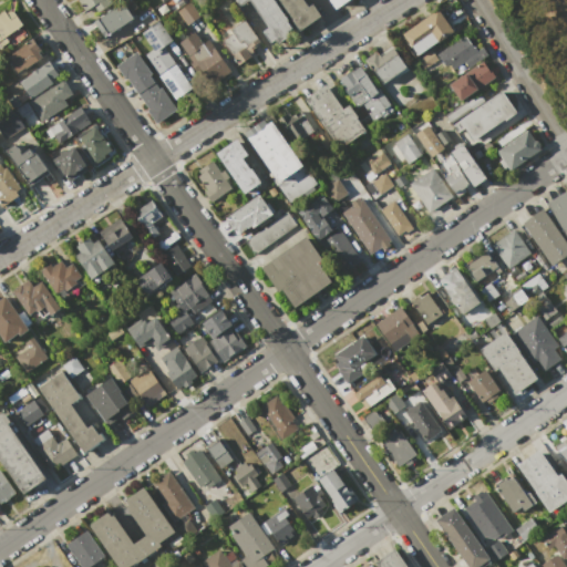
[(76,0),(111,0),(112,2),(98,12),(93,6),(84,11),(76,0)]
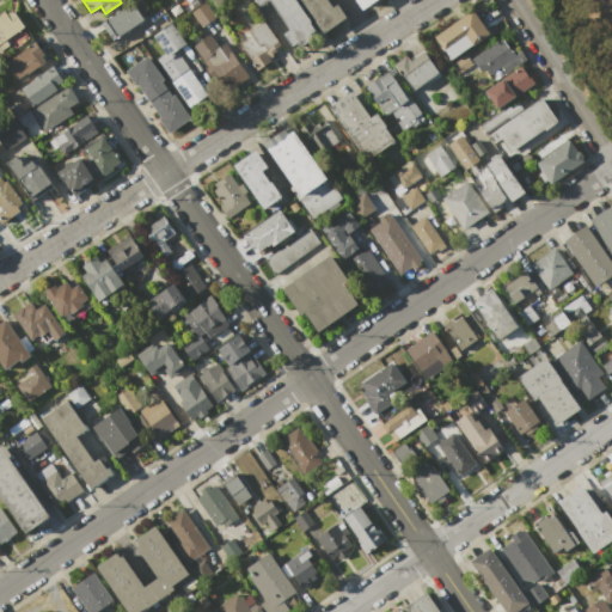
[(234,6),(243,0),(249,0),(255,8),(242,18),(234,6)]
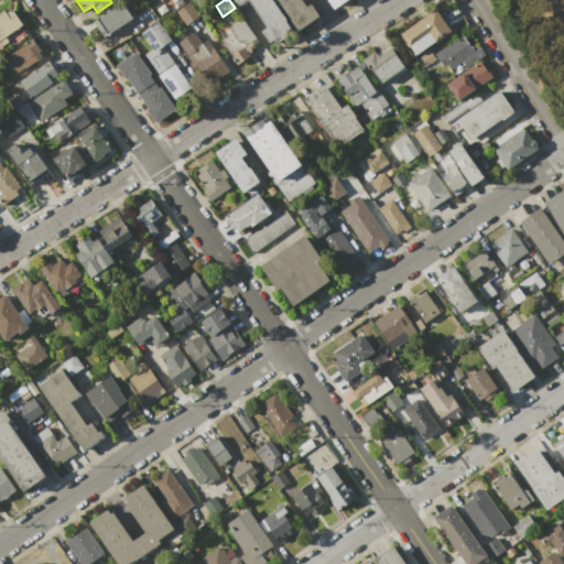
[(272,0),(293,30),(275,42),(274,40),(269,44),(260,31),(267,28),(248,0),(238,7),(232,0),(272,0)]
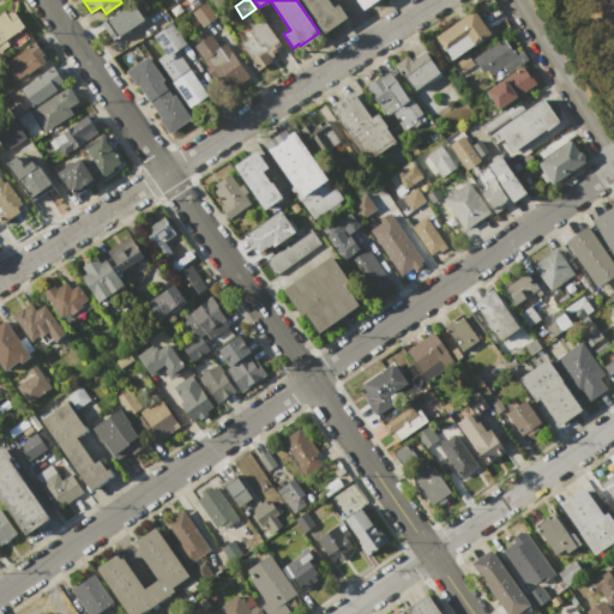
[(300,0),(329,0),(333,6),(338,4),(347,16),(323,32),(300,0)]
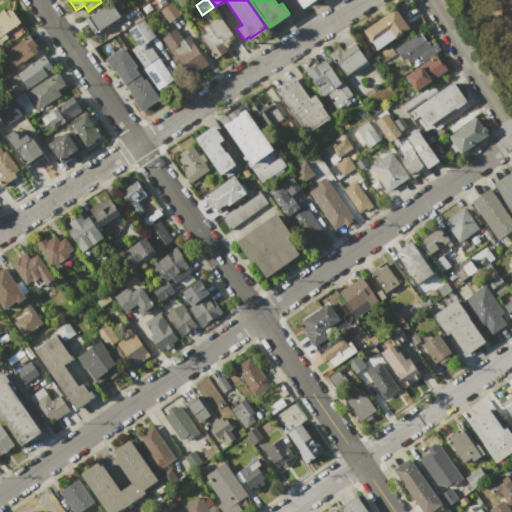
[(314,0),(303,8),(297,0),(314,0)]
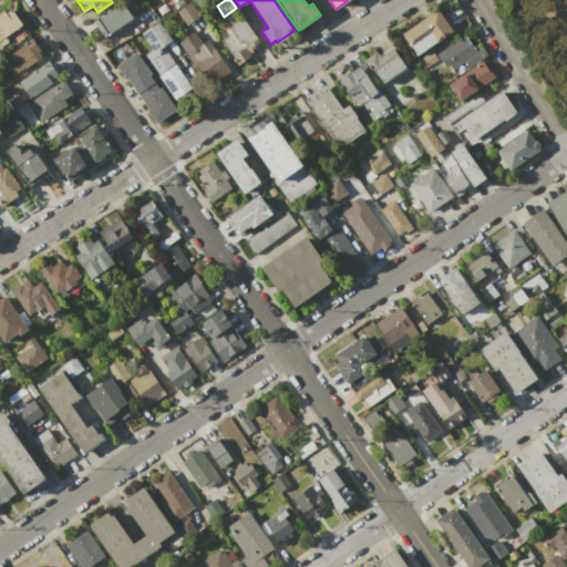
[(103,38),(96,26),(92,28),(90,23),(122,2),(132,19),(103,38)]
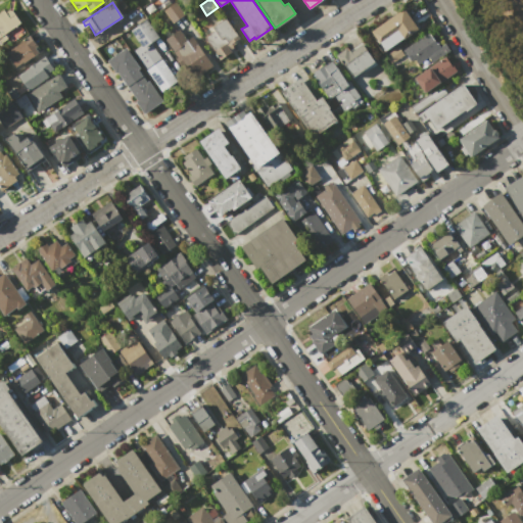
[(163,10),(176,2),(185,15),(173,24),(163,10)]
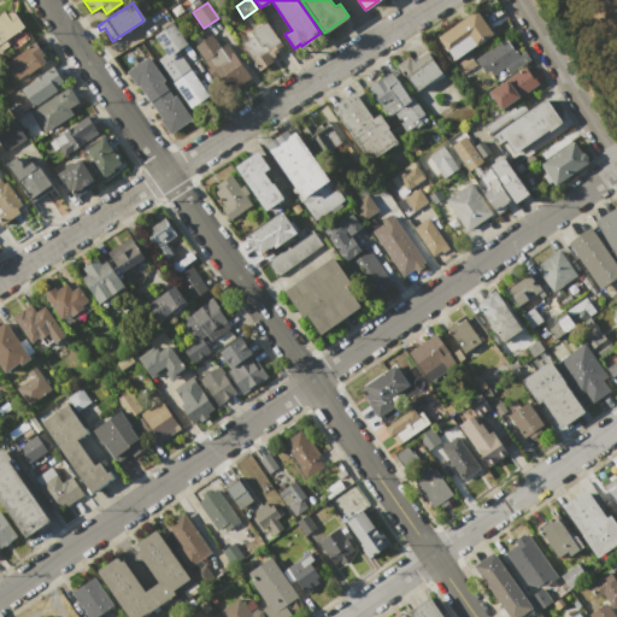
[(438,36),(477,10),(488,25),(489,24),(495,33),(451,63),(441,50),(442,48),(438,36)]
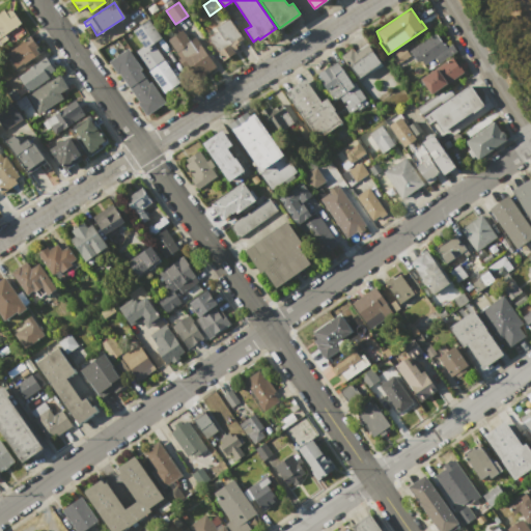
[(21,23),(0,36),(0,11),(3,9),(5,11),(8,10),(12,10),(21,23)]
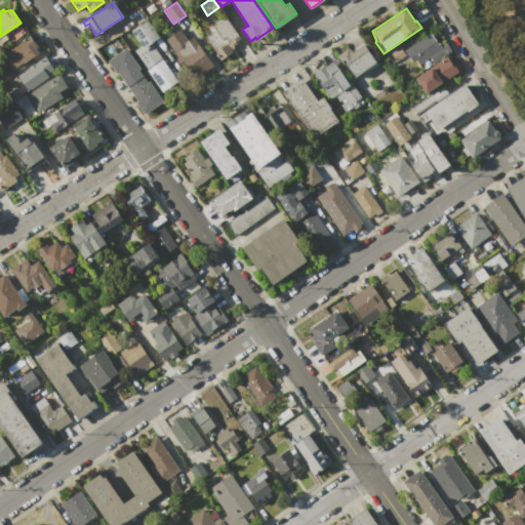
[(204,39),(215,31),(212,27),(226,17),(241,39),(233,45),(234,47),(231,50),(232,51),(220,59),(209,43),(207,44),(204,39)]
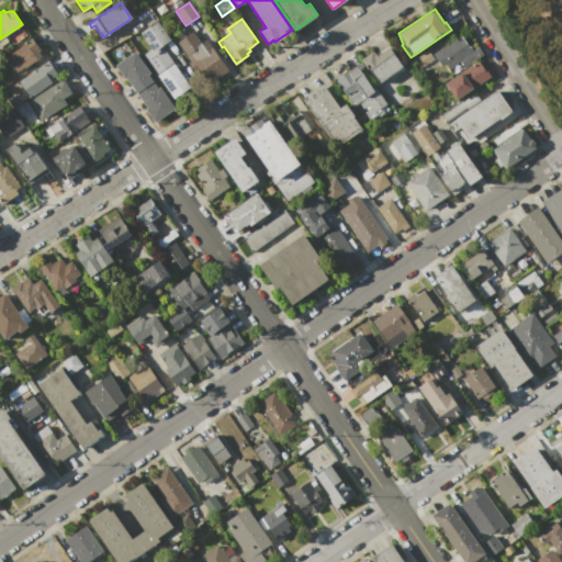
[(173,99),(143,54),(150,48),(139,32),(157,20),(171,41),(163,46),(191,87),(173,99)]
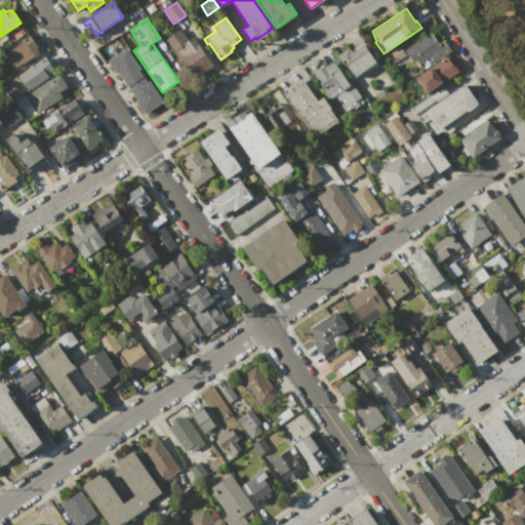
[(164,39),(179,29),(187,40),(193,36),(213,66),(194,78),(183,61),(179,63),(175,58),(176,57),(164,39)]
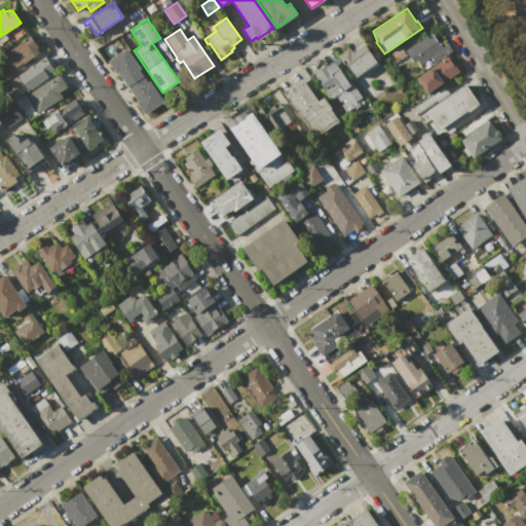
[(431,32),(442,47),(449,42),(454,50),(435,64),(430,58),(420,65),(417,60),(414,62),(406,49),(431,32)]
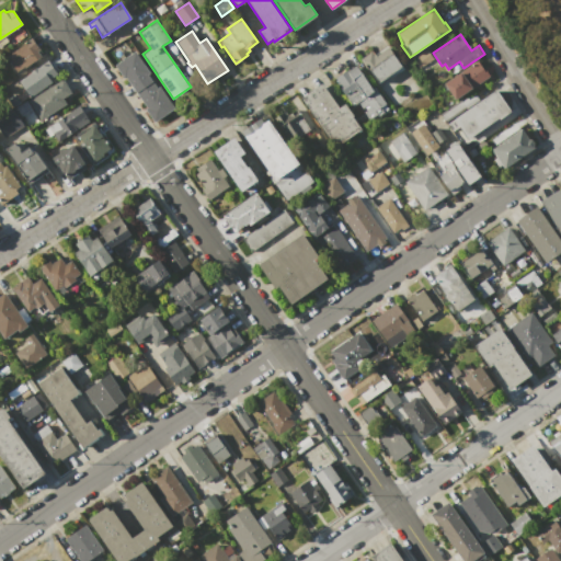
[(41,56),(24,68),(23,67),(16,71),(6,56),(32,37),(39,49),(37,52),(41,56)]
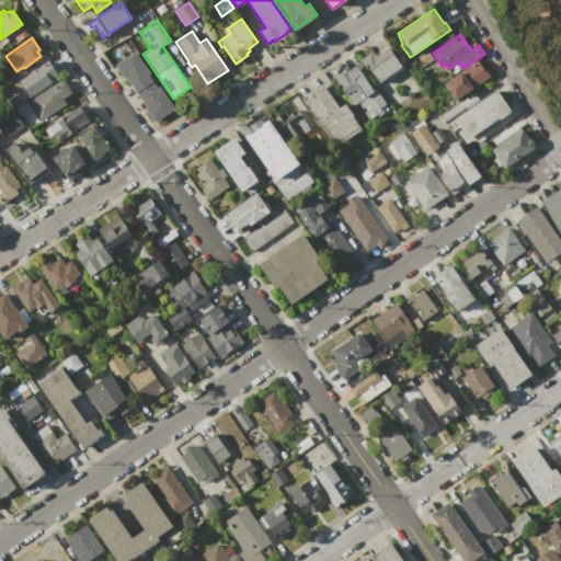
[(402,67),(378,83),(361,58),(371,50),(374,54),(375,53),(376,55),(388,46),(402,67)]
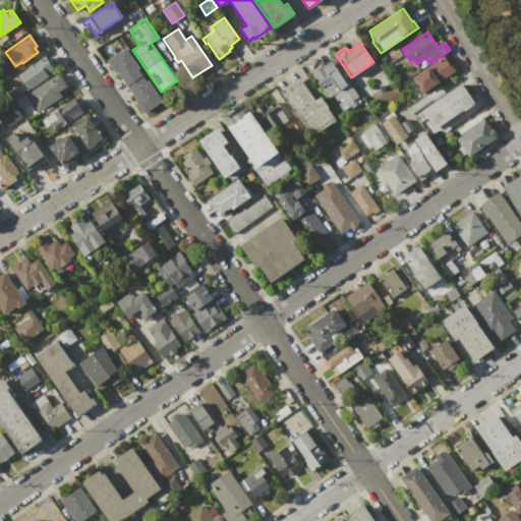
[(405,59),(391,68),(382,55),(396,46),(405,59)]
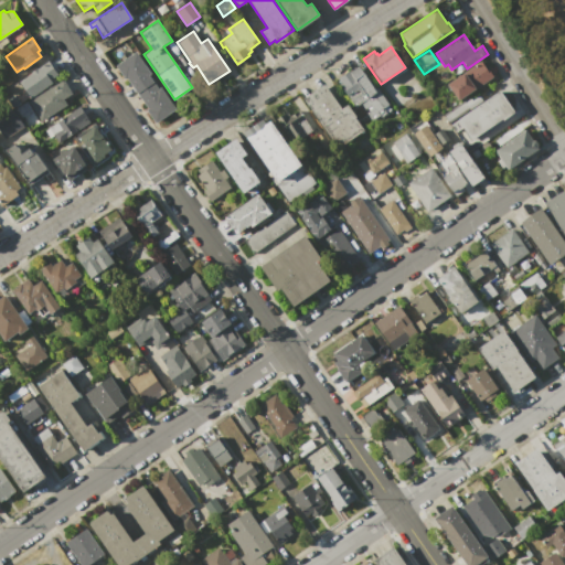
[(135,52),(151,74),(149,75),(158,88),(160,87),(176,109),(156,124),(146,110),(148,109),(127,78),(125,80),(115,65),(135,52)]
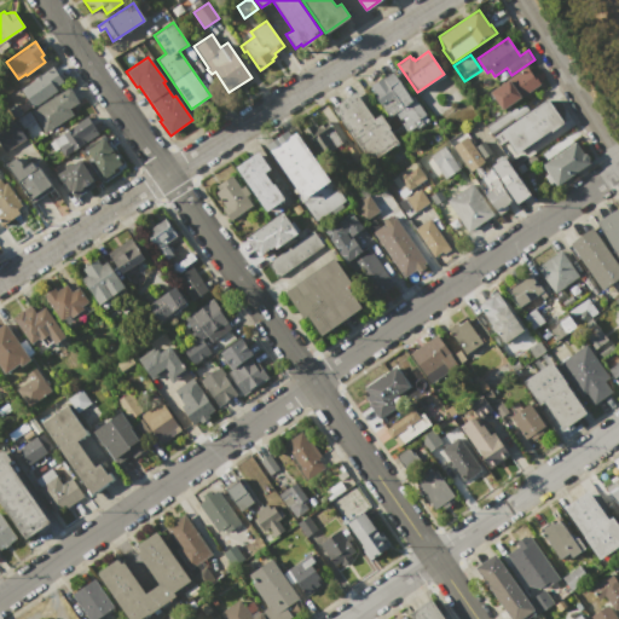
[(12,90),(21,85),(22,87),(34,80),(33,79),(53,65),(65,84),(57,90),(58,92),(33,109),(28,100),(22,104),(12,90)]
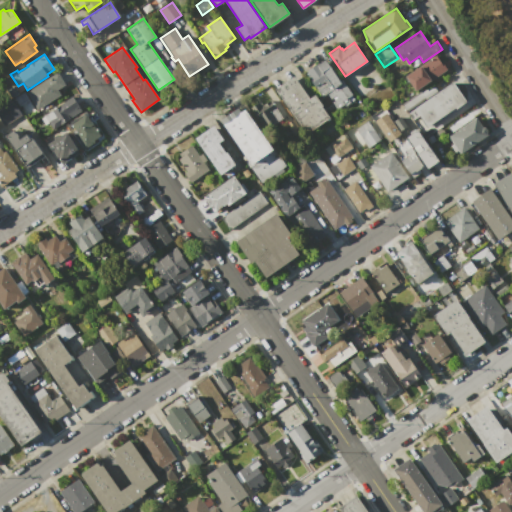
[(405,76),(435,55),(439,61),(441,60),(447,69),(415,91),(405,76)]
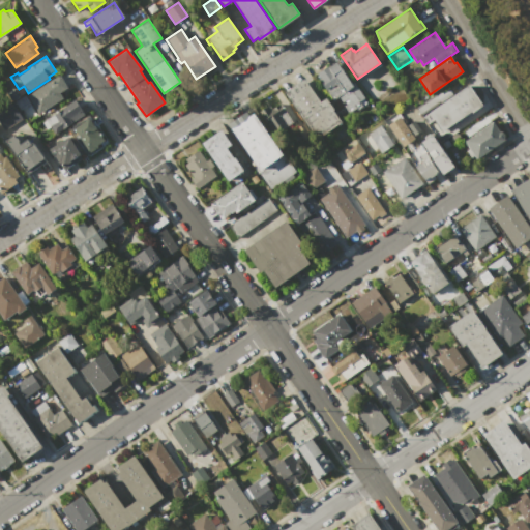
[(337,61),(352,83),(354,82),(369,104),(358,110),(356,108),(349,113),(339,96),(332,100),(318,79),(320,78),(317,74),(328,65),(329,66),(337,61)]
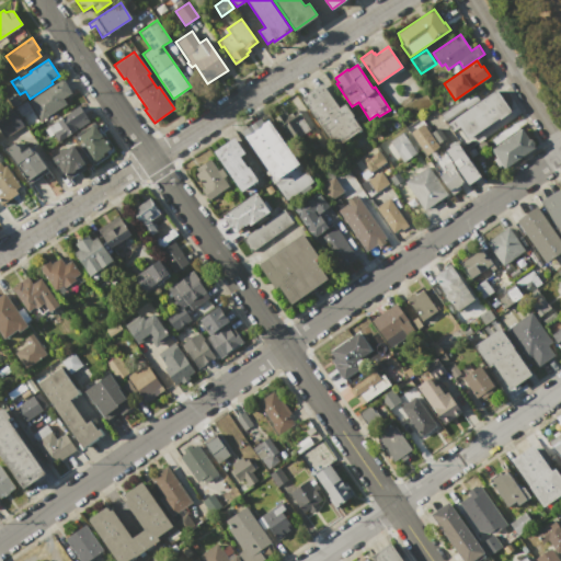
[(63,79),(71,93),(63,99),(67,106),(42,122),(31,104),(33,103),(30,100),(63,79)]
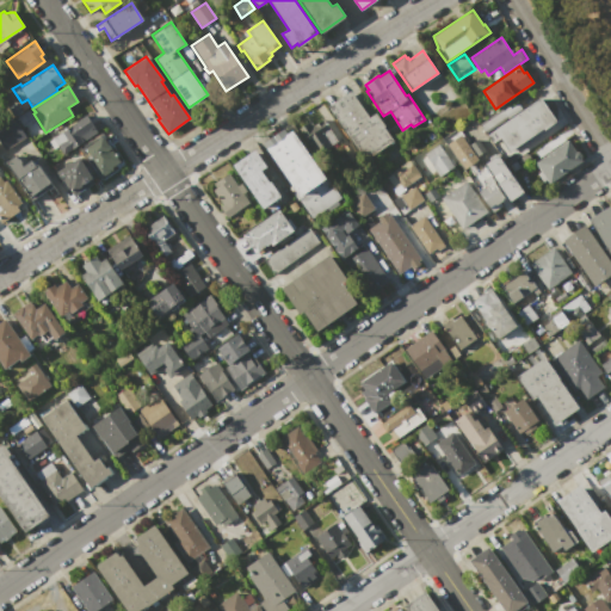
[(394,141),(364,161),(327,106),(351,90),(369,117),(376,112),(394,141)]
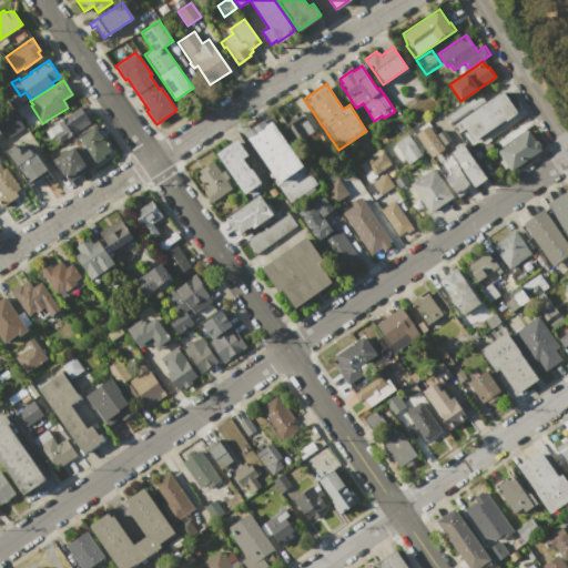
[(503,91),(517,112),(474,141),(465,129),(458,133),(453,125),(503,91)]
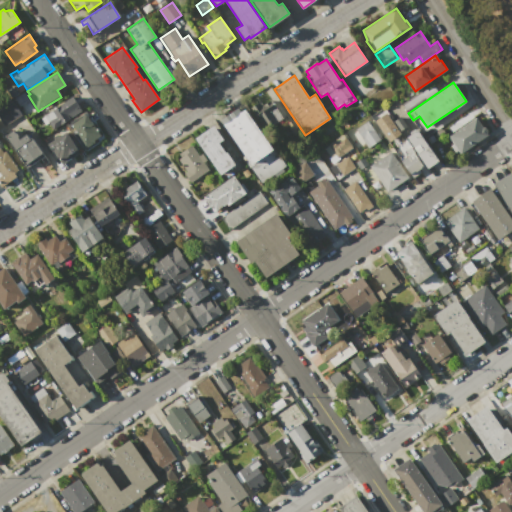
[(400,104),(419,91),(420,93),(432,85),(437,91),(406,112),(400,104)]
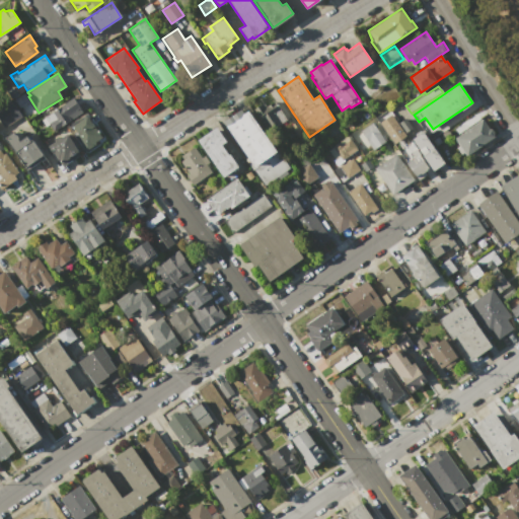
[(83,112),(54,131),(49,124),(46,127),(40,118),(55,107),(57,109),(74,97),(83,112)]
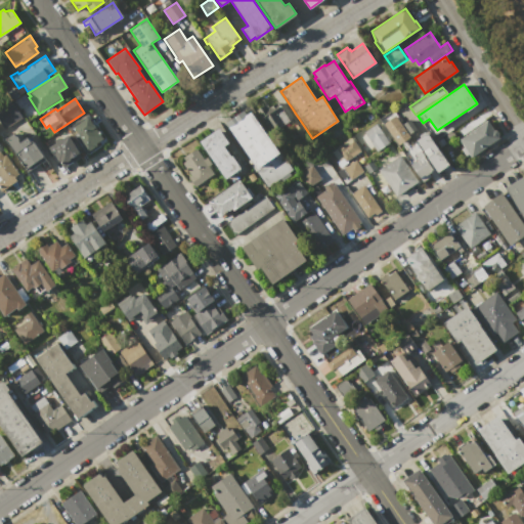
[(3,129),(0,124),(0,111),(13,102),(22,117),(3,129)]
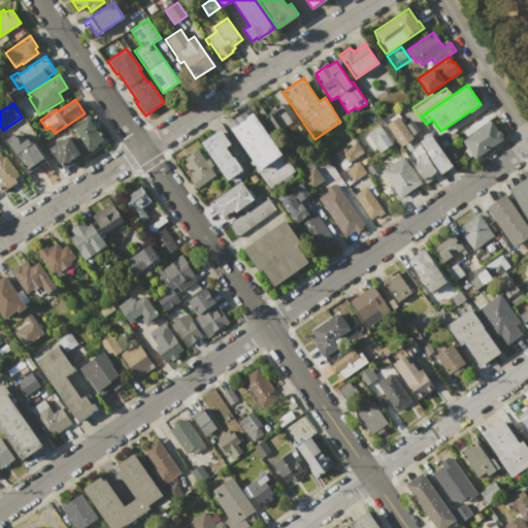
[(292,122),(281,129),(282,130),(273,136),(257,111),(267,104),(270,108),(279,103),(292,122)]
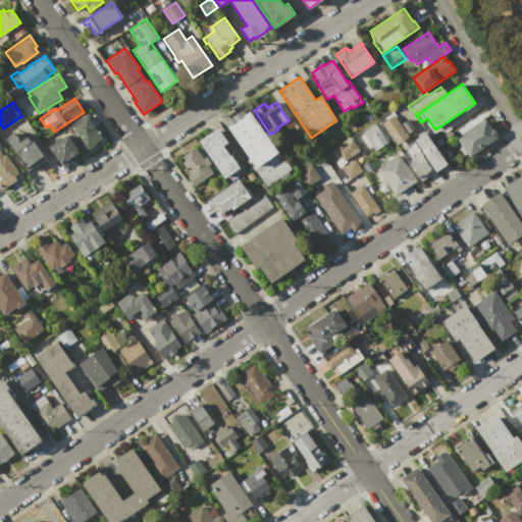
[(384,126),(378,118),(390,109),(397,118),(384,126)]
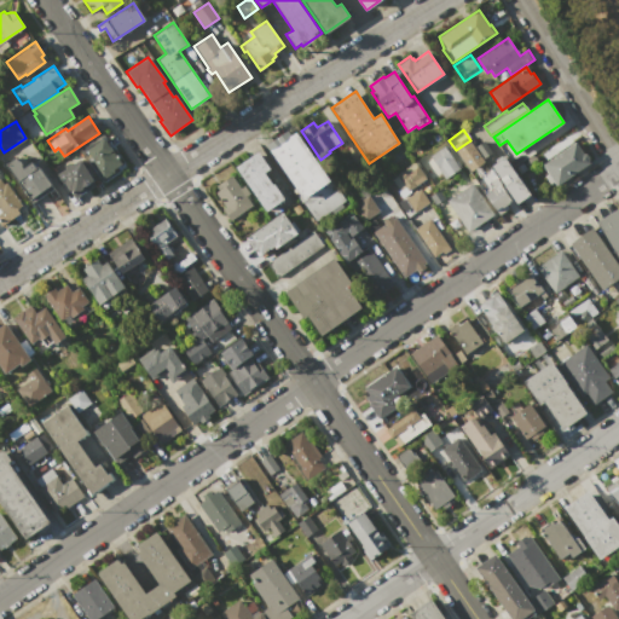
[(296,132),(328,178),(329,177),(346,202),(316,223),(299,198),(301,197),(266,145),(288,131),(291,136),(296,132)]
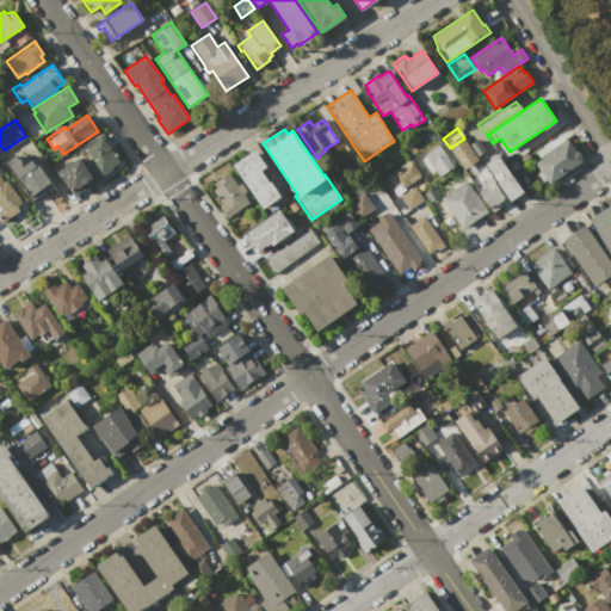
[(103,135),(121,162),(112,167),(113,171),(100,179),(88,160),(92,158),(85,147),(103,135)]
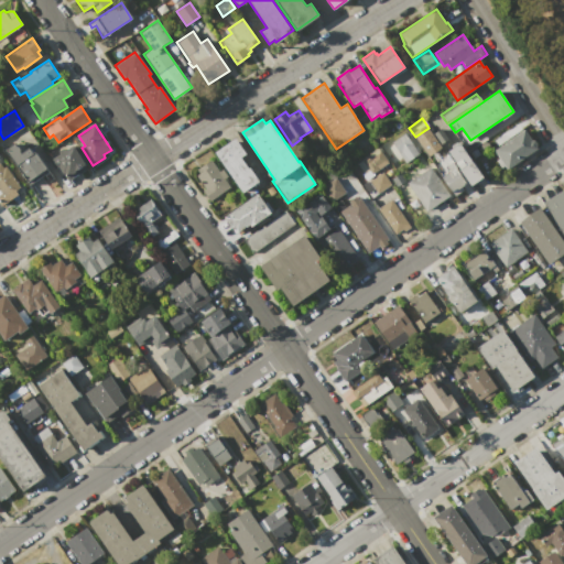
[(380,144),(407,127),(419,144),(416,147),(421,152),(405,163),(401,156),(392,163),(380,144)]
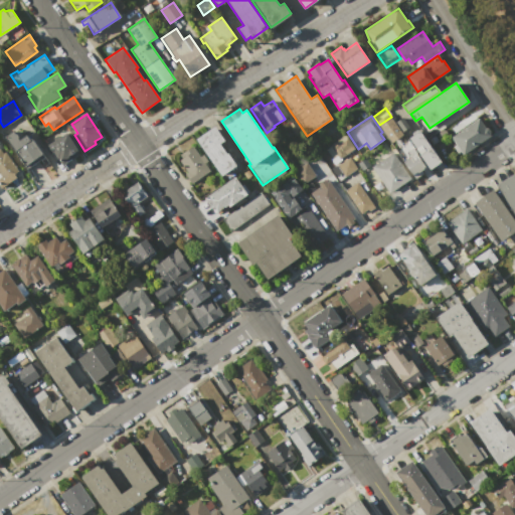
[(395,123),(403,117),(409,127),(401,132),(395,123)]
